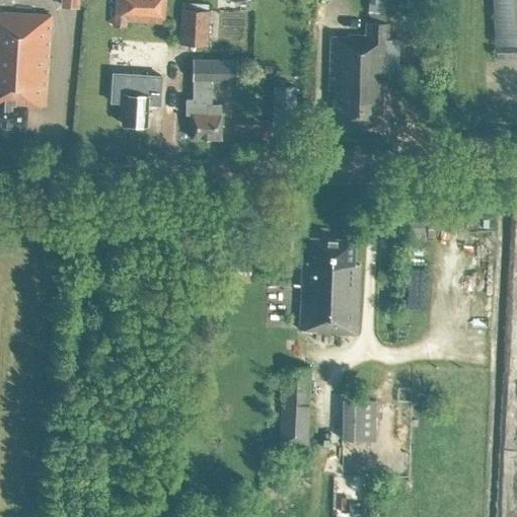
[(62,0),(62,8),(80,9),(80,0),(62,0)]
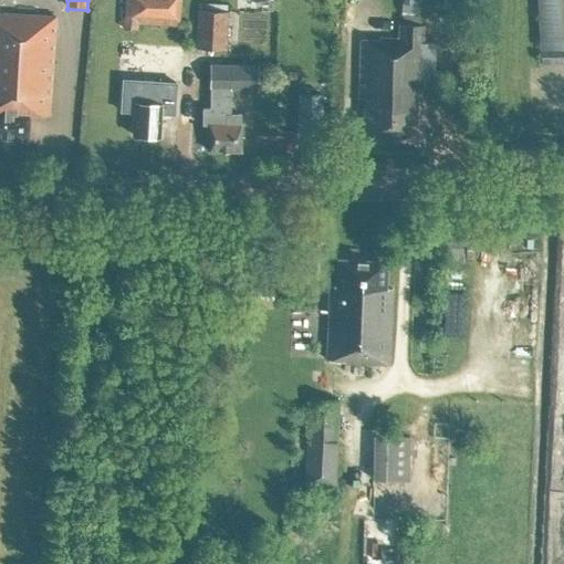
[(179,27),(180,0),(126,0),(125,30),(137,31),(138,24),(179,27)]
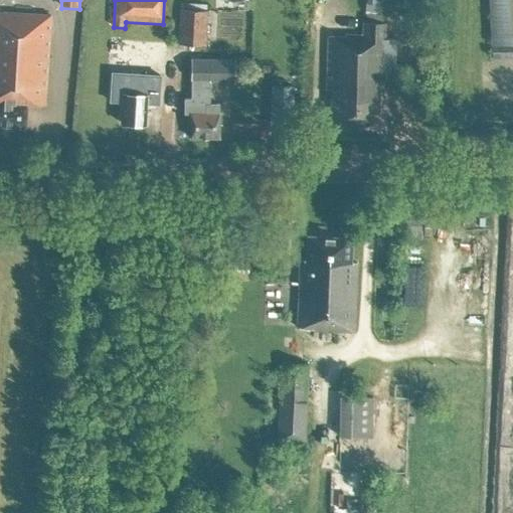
[(512,0),(490,0),(493,45),(512,44),(512,0)]
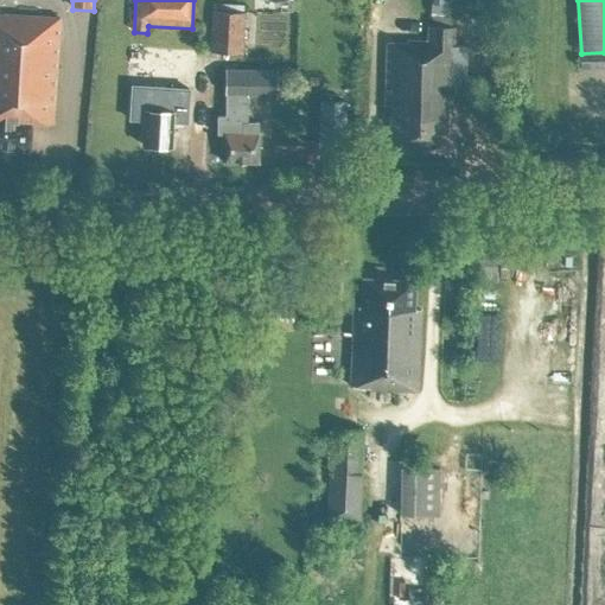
[(243,55),(246,13),(214,11),(212,52),(243,55)]
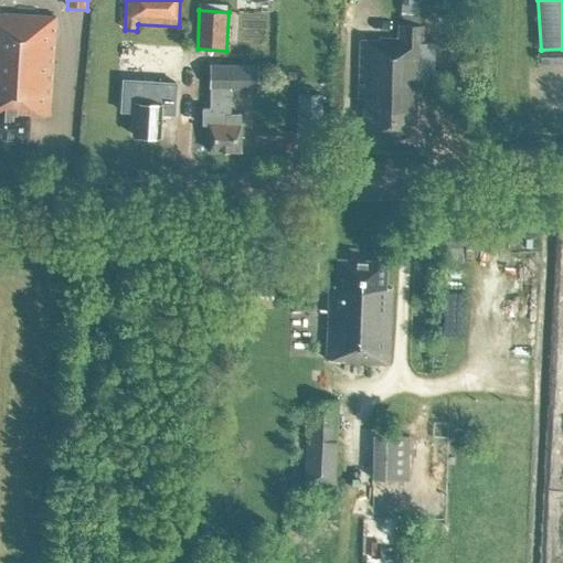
[(56,18),(0,13),(0,137),(29,139),(31,115),(51,116),(56,18)]
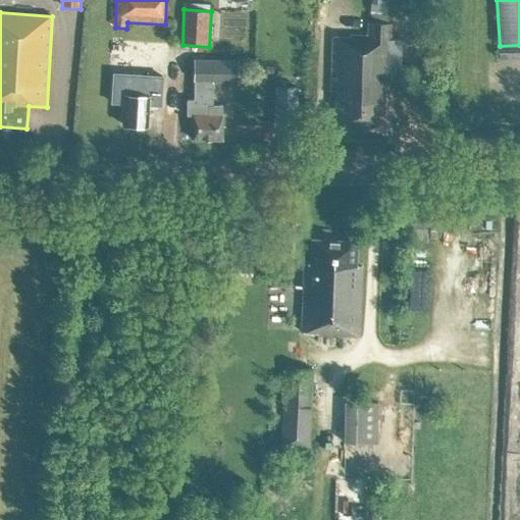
[(383,127),(384,94),(388,94),(390,73),(401,73),(402,38),(392,37),(392,24),(369,23),(369,37),(351,36),(351,38),(333,38),(331,97),(336,97),(335,125),(383,127)]
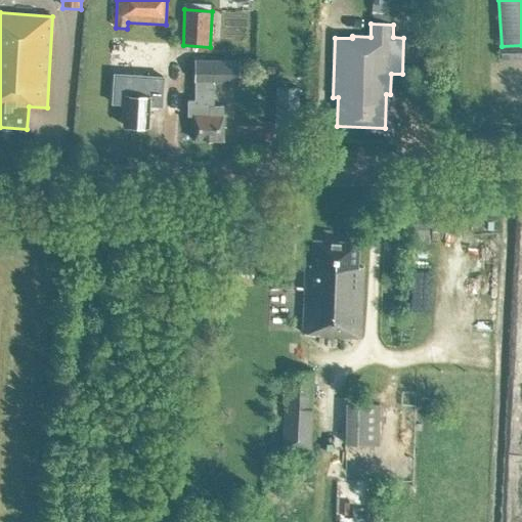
[(502,60),(521,59),(521,46),(502,47),(502,60)]
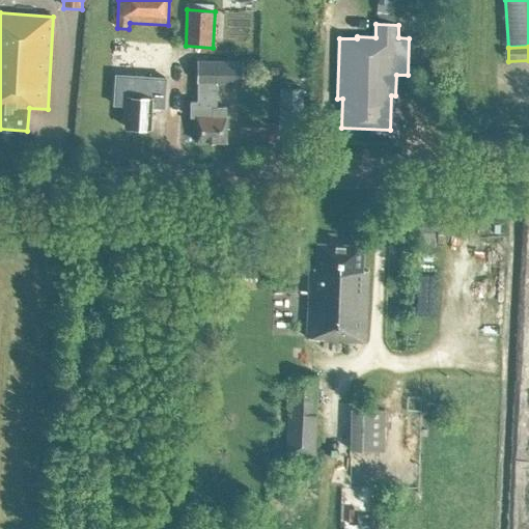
[(243,82),(243,63),(199,62),(198,103),(191,103),(191,118),(197,118),(197,143),(227,143),(227,108),(213,107),(213,103),(217,103),(217,81),(243,82)]
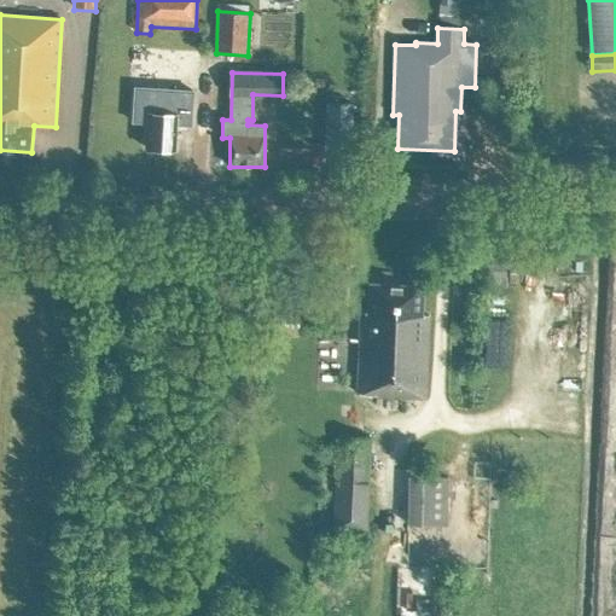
[(191,103),(192,86),(172,86),(172,88),(152,87),(151,114),(149,114),(146,149),(175,150),(178,116),(170,115),(172,102),(191,103)]
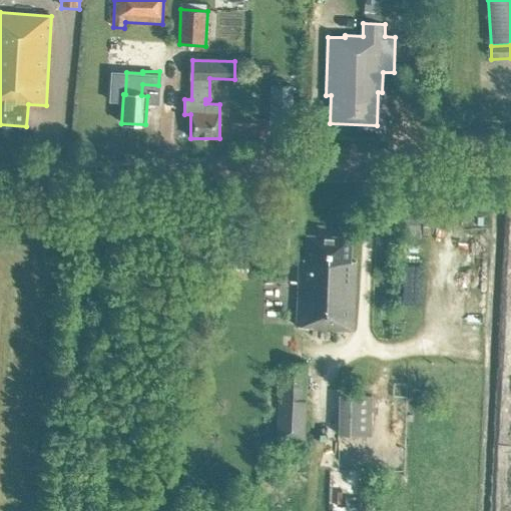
[(292,125),(294,86),(272,85),(270,124),(292,125)]
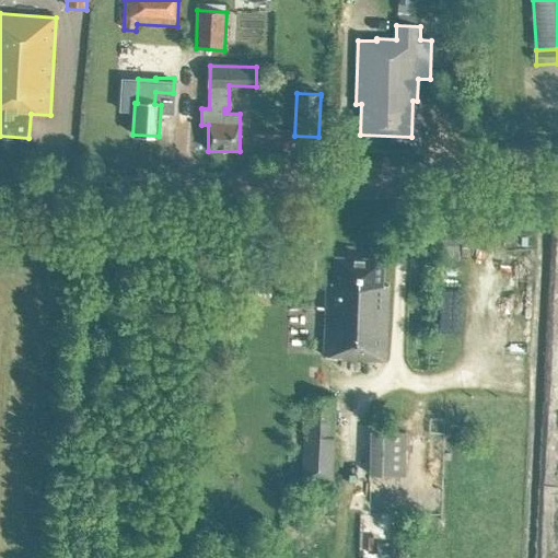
[(442,240),(442,263),(461,263),(461,240),(442,240)]
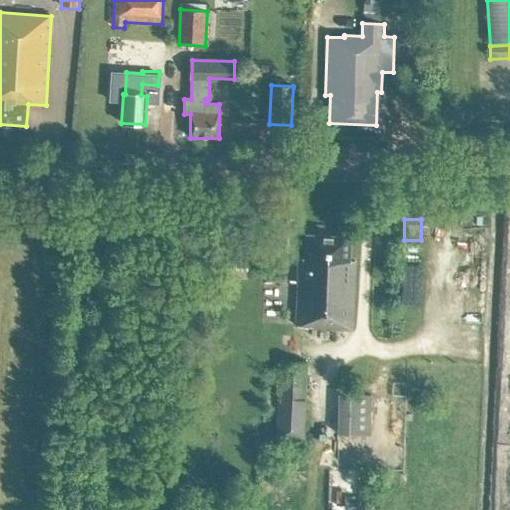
[(356,262),(350,261),(351,237),(306,235),(305,259),(299,259),(296,326),(312,327),(312,329),(353,331),(356,262)]
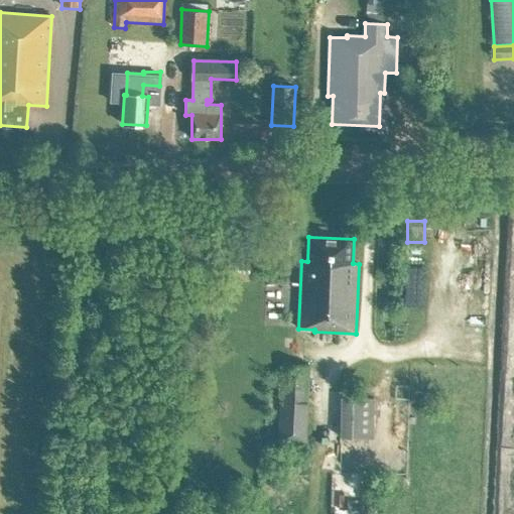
[(304,446),(308,367),(284,366),(280,445),(304,446)]
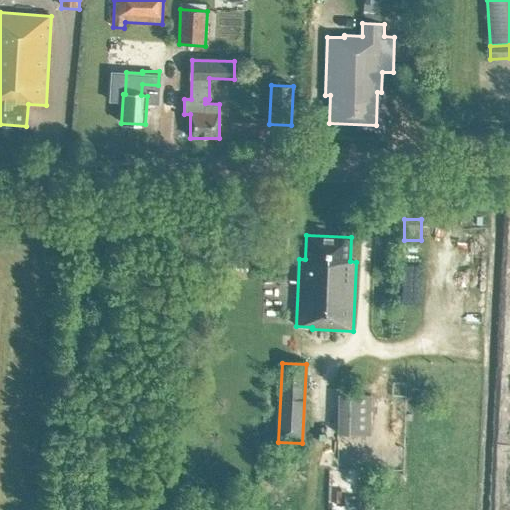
[(371,436),(372,395),(338,395),(337,435),(371,436)]
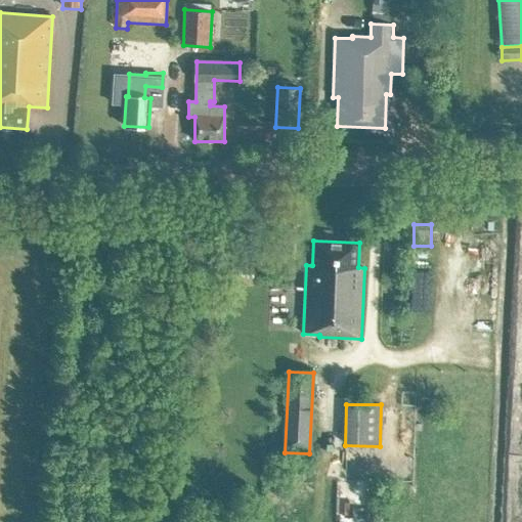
[(221,441),(220,441),(218,441),(217,442),(215,442),(214,443),(213,444),(212,445),(212,447),(211,448),(211,449),(211,451),(212,452),(212,454),(213,455),(214,457),(215,458),(217,458),(218,459),(220,459),(221,459),(222,458),(224,458),(225,457),(226,455),(227,454),(227,452),(228,451),(228,449),(228,448),(227,447),(227,445),(226,444),(225,443),(224,442),(222,442),(221,441)]
